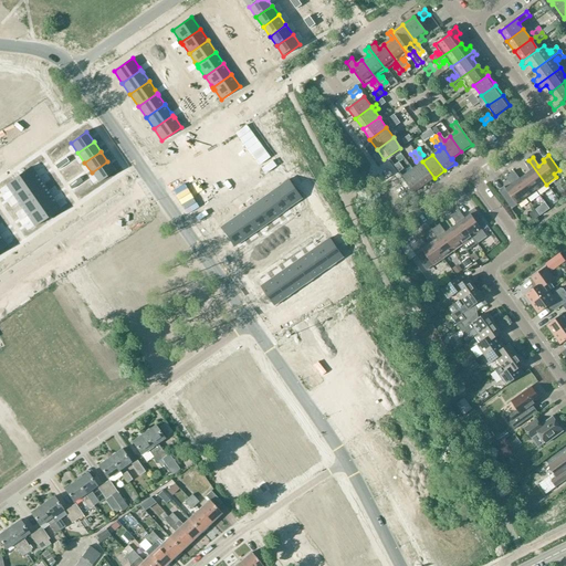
[(525,176),(536,191),(546,185),(528,160),(524,164),(530,171),(525,176)]
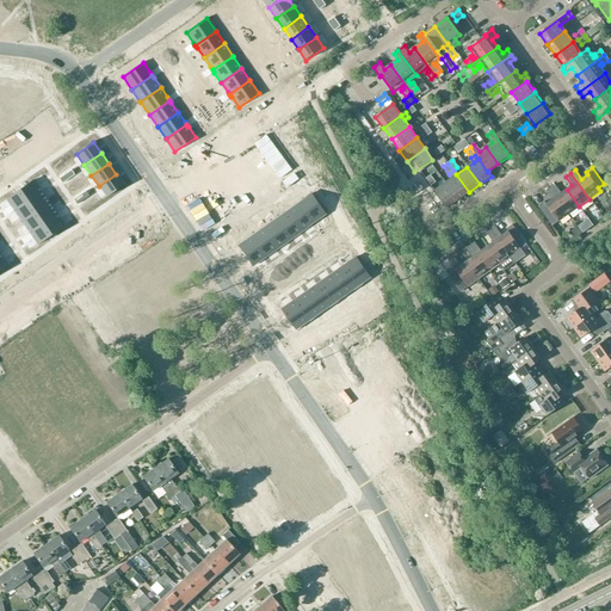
[(116,174),(99,186),(106,197),(124,185),(116,174)]
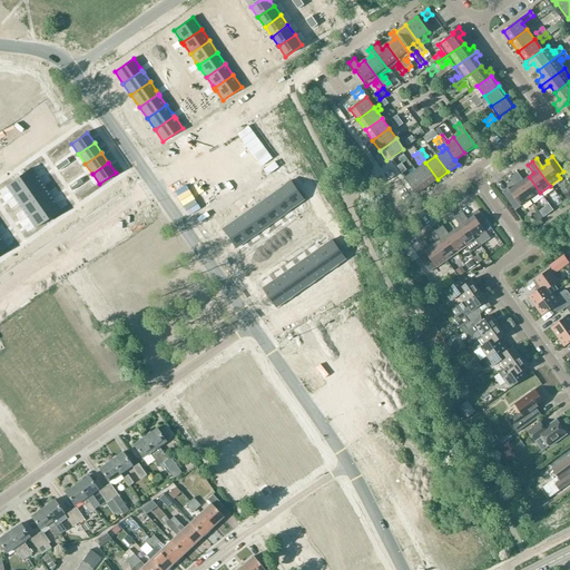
[(425,163),(415,170),(428,186),(438,179),(425,163)]
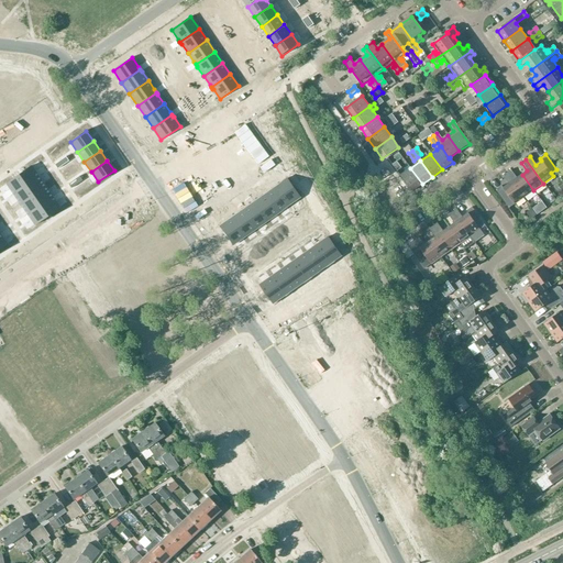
[(392,165),(397,172),(401,168),(396,162),(392,165)]
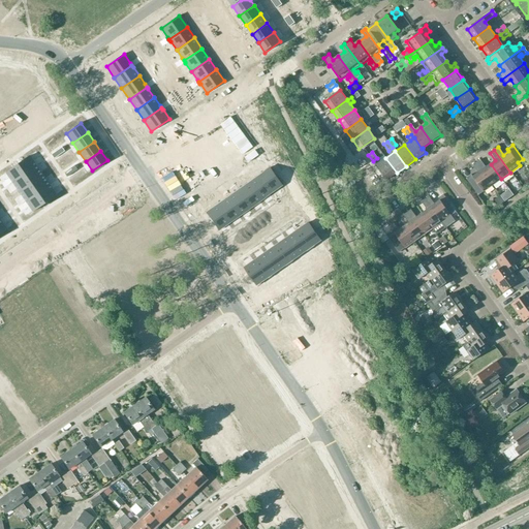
[(29,156),(17,164),(24,175),(35,166),(32,161),(29,156)]
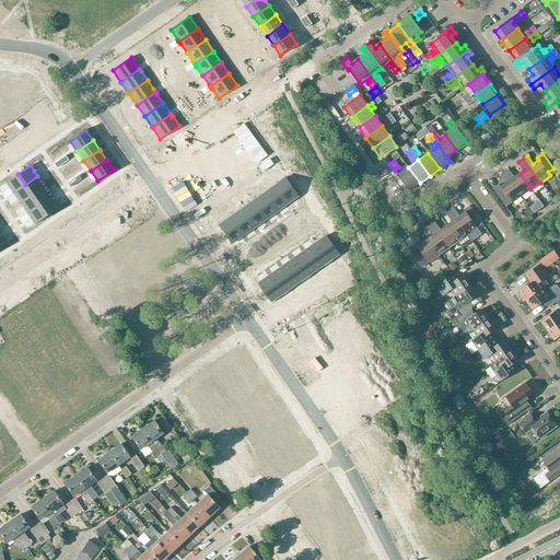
[(376,173),(381,178),(387,174),(383,167),(376,173)]
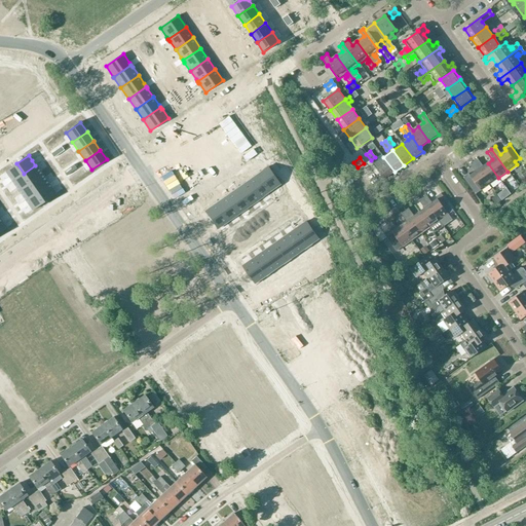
[(395,172),(383,157),(374,163),(384,179),(395,172)]
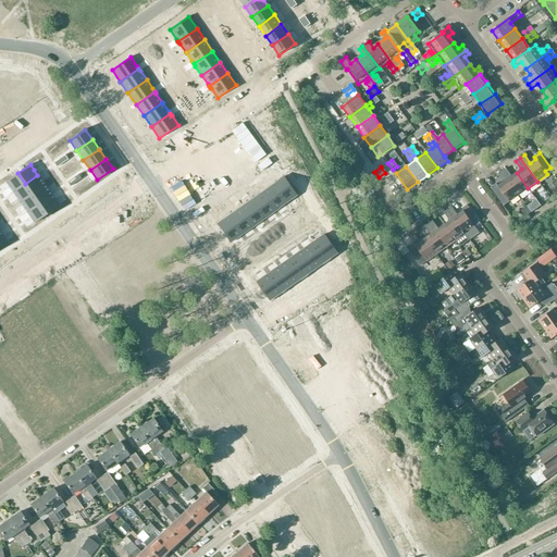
[(505,169),(502,172),(518,196),(528,188),(517,173),(510,176),(505,169)]
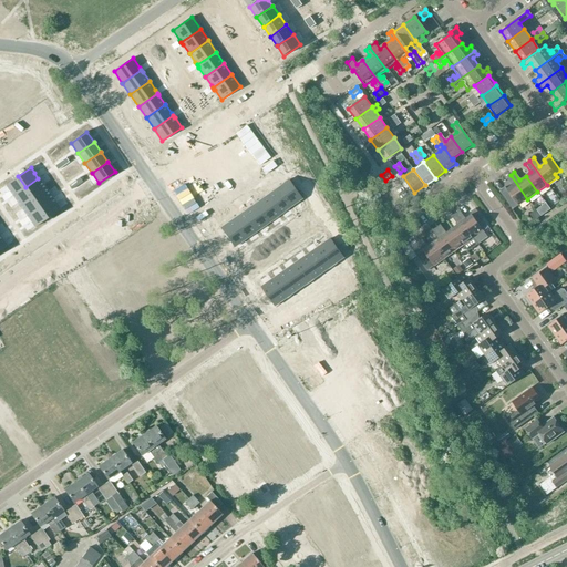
[(527,199),(511,175),(506,177),(512,186),(506,189),(505,187),(500,192),(512,210),(527,199)]
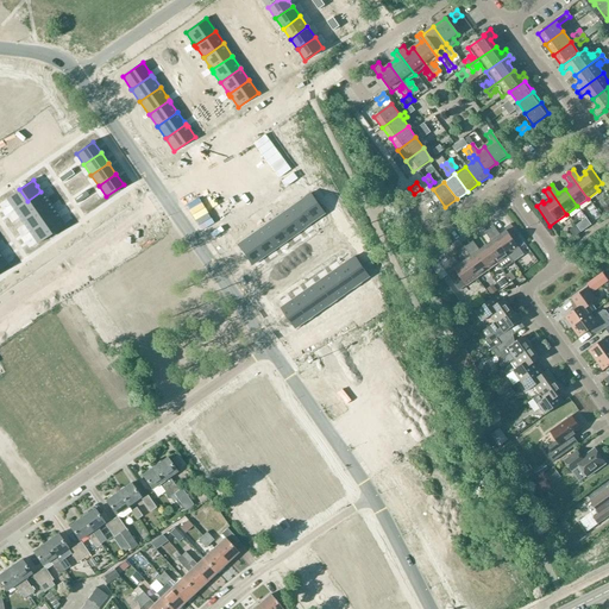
[(19,189),(6,199),(11,205),(14,211),(27,201),(19,189)]
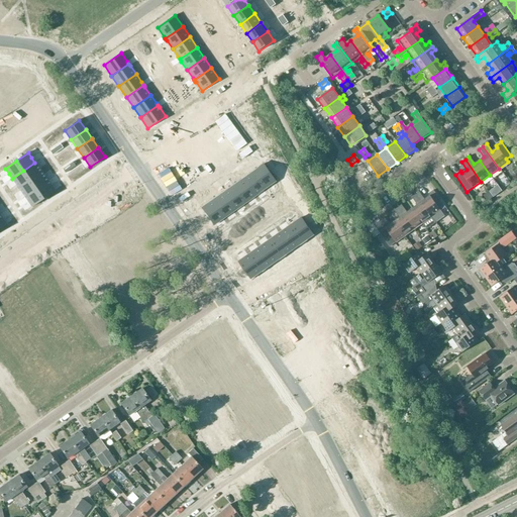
[(34,163),(23,171),(30,180),(41,172),(34,163)]
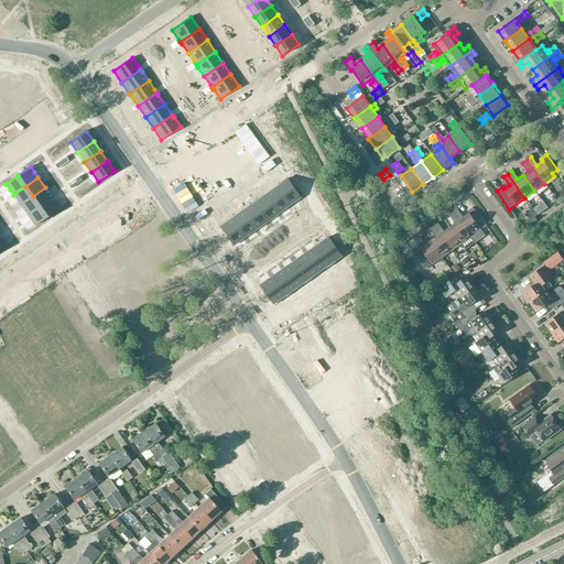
[(289,179),(277,187),(290,206),(302,198),(301,197),(295,188),(289,179)]
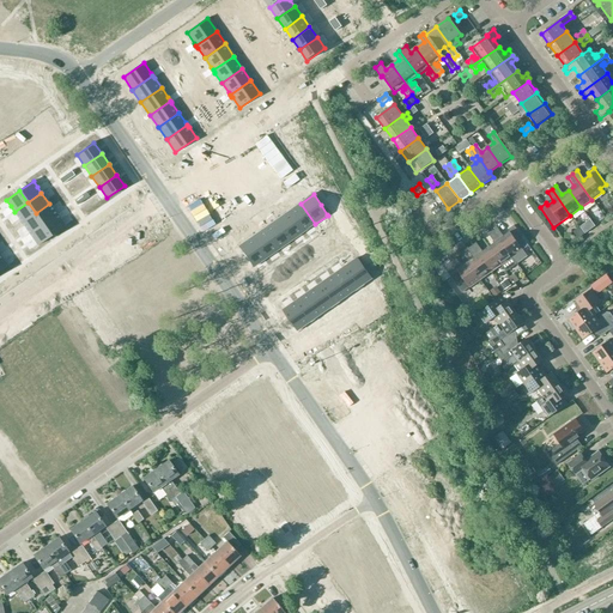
[(28,202),(14,212),(22,223),(36,213),(28,202)]
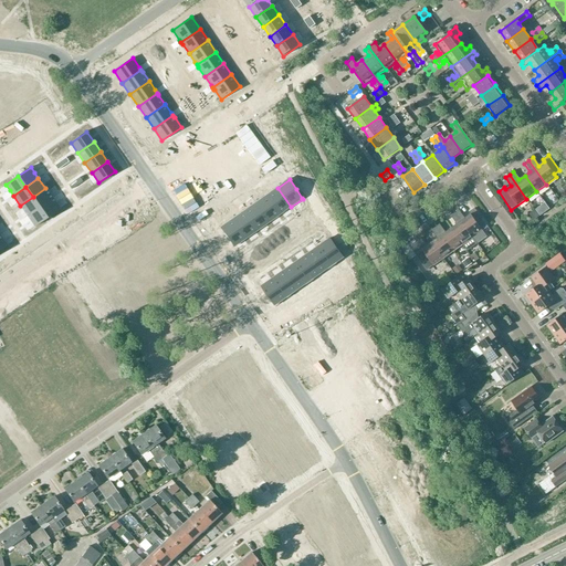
[(45,188),(33,197),(40,207),(52,199),(45,188)]
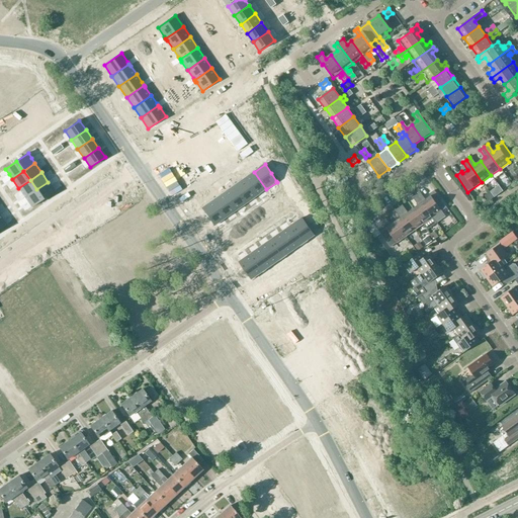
[(254,172),(244,179),(256,196),(266,189),(254,172)]
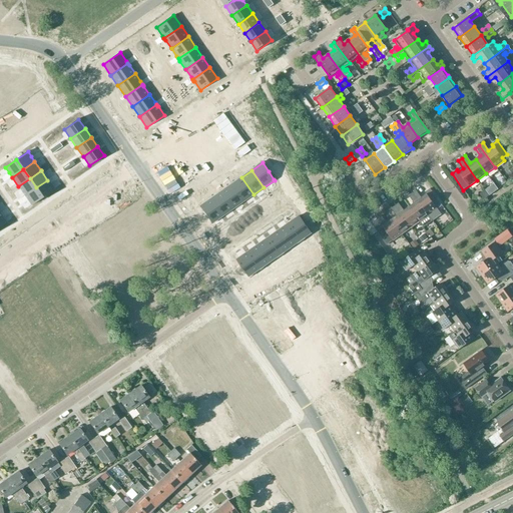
[(241,177),(230,184),(242,201),(253,194),(241,177)]
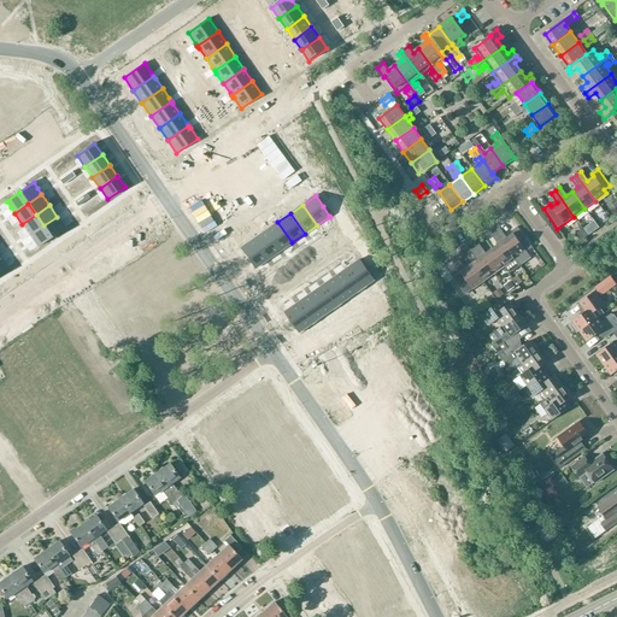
[(36,215),(22,224),(30,235),(43,225),(36,215)]
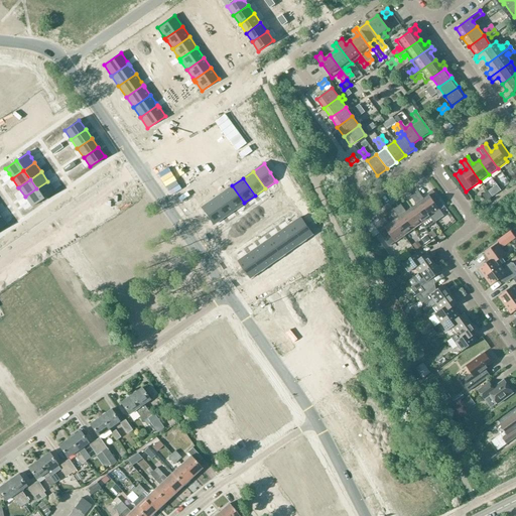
[(47,181),(36,188),(43,199),(54,190),(50,185),(47,181)]
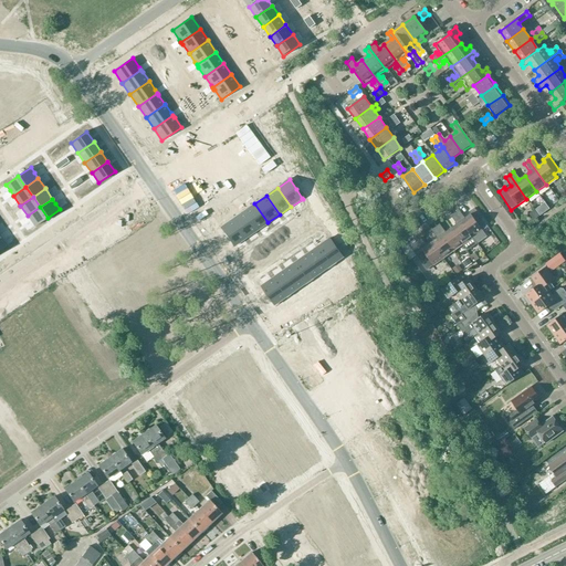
[(540,207),(535,210),(538,216),(541,213),(544,212),(548,208),(545,202),(540,207)]
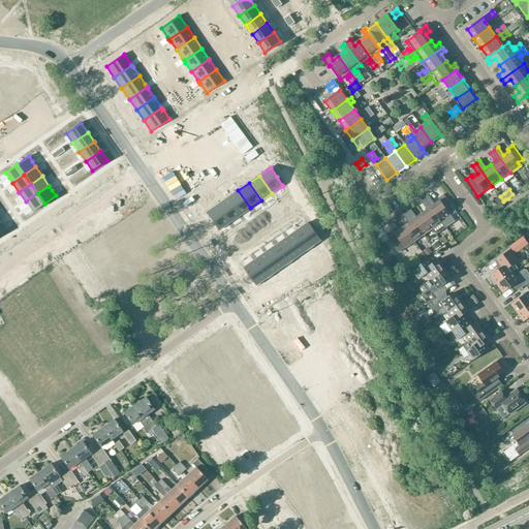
[(238,190),(227,197),(240,216),(250,208),(238,190)]
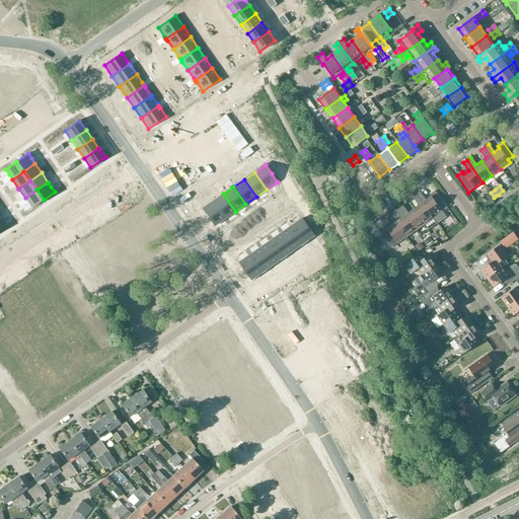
[(36,190),(25,198),(28,203),(31,208),(44,200),(36,190)]
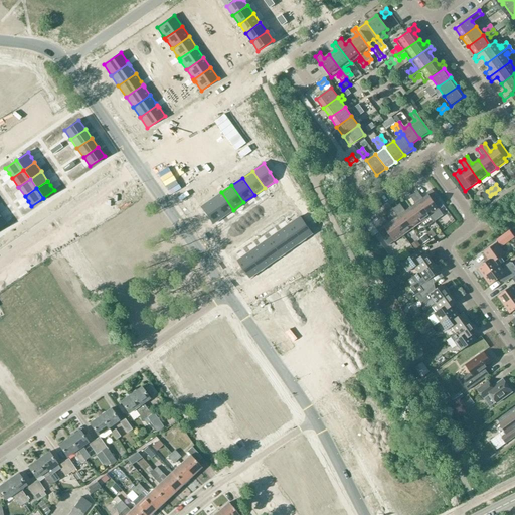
[(417,192),(413,194),(430,216),(444,206),(439,200),(432,190),(426,193),(427,195),(422,199),(417,192)]
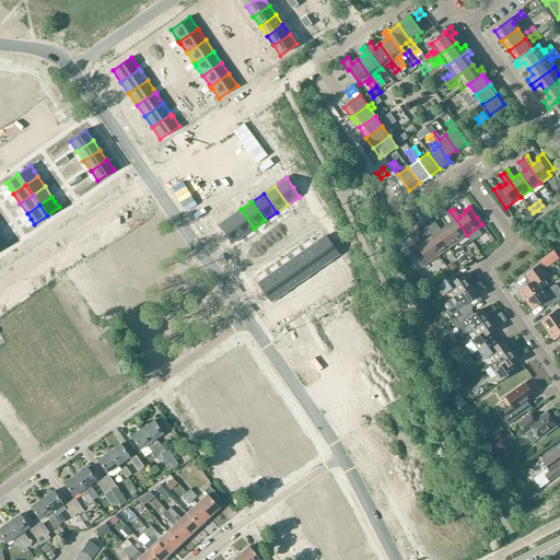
[(241,209),(230,218),(243,236),(254,229),(241,209)]
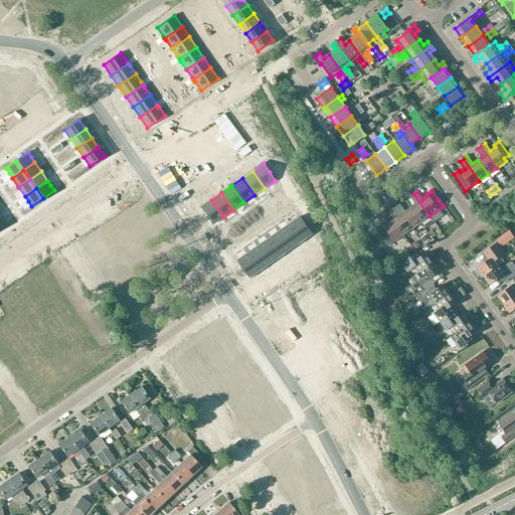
[(433,221),(430,216),(413,194),(409,197),(415,204),(410,208),(420,223),(424,227),(433,221)]
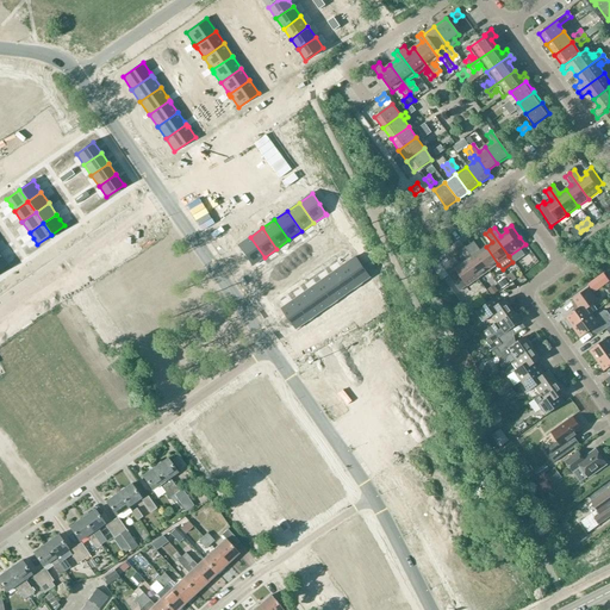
[(250,237),(237,246),(251,266),(265,257),(250,237)]
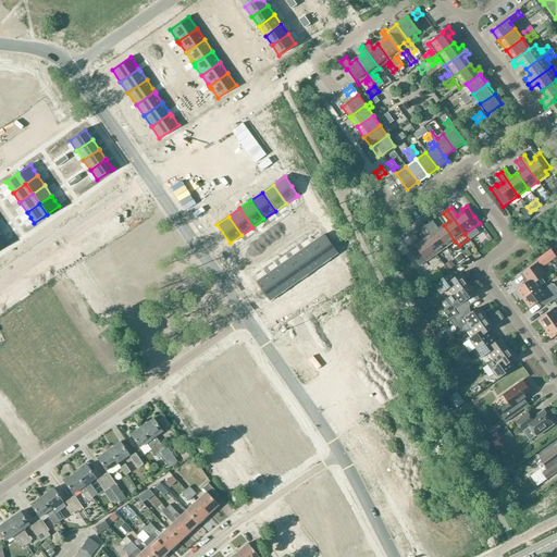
[(429,224),(445,248),(455,242),(444,225),(438,230),(432,221),(429,224)]
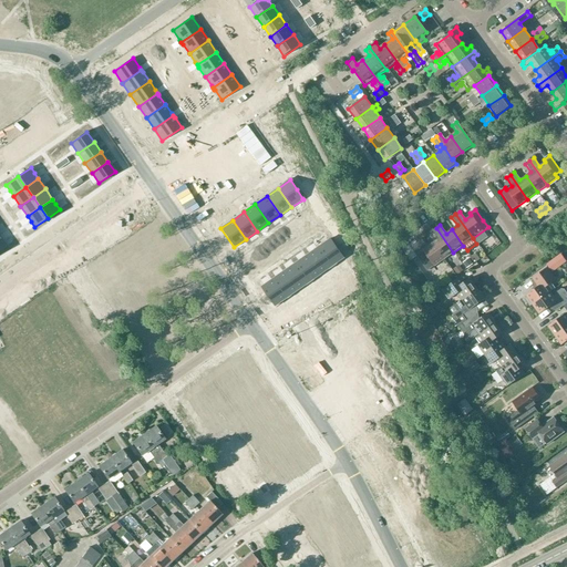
[(432,244),(444,259),(453,253),(436,228),(432,232),(437,239),(432,244)]
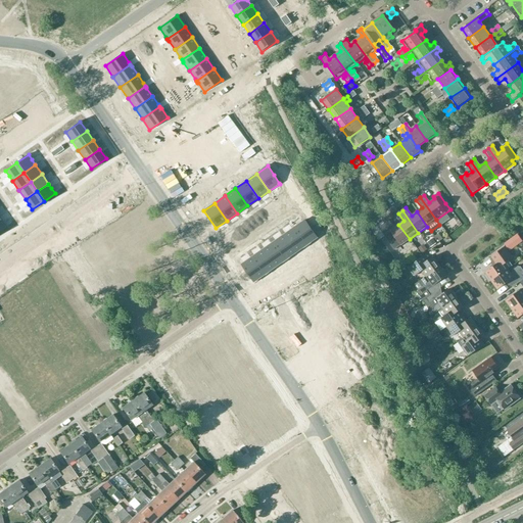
[(305,220),(294,228),(306,245),(318,238),(311,228),(305,221),(305,220)]
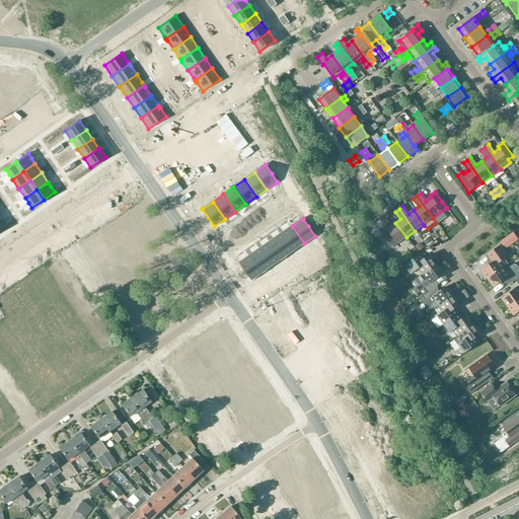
[(406,237),(395,223),(390,226),(385,219),(375,226),(391,248),(406,237)]
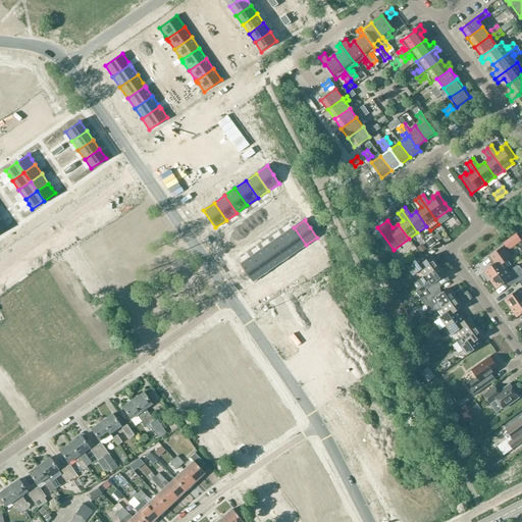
[(294,227),(283,235),(296,252),(306,245),(294,227)]
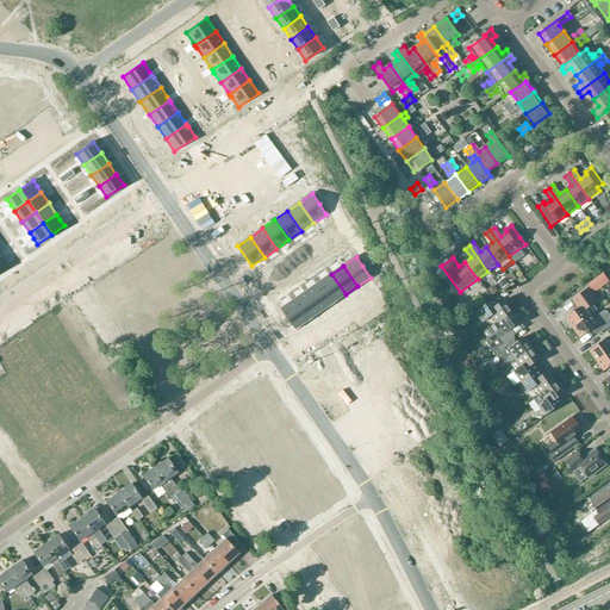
[(331,274),(319,282),(334,304),(346,294),(331,274)]
